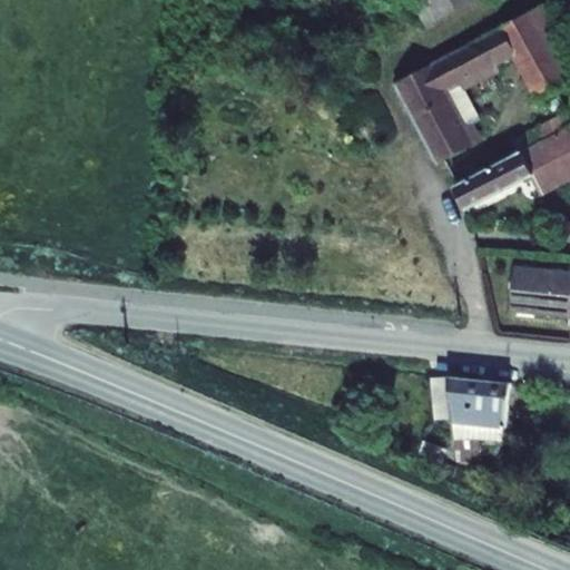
[(477,0),(411,0),(428,28),(477,0)]
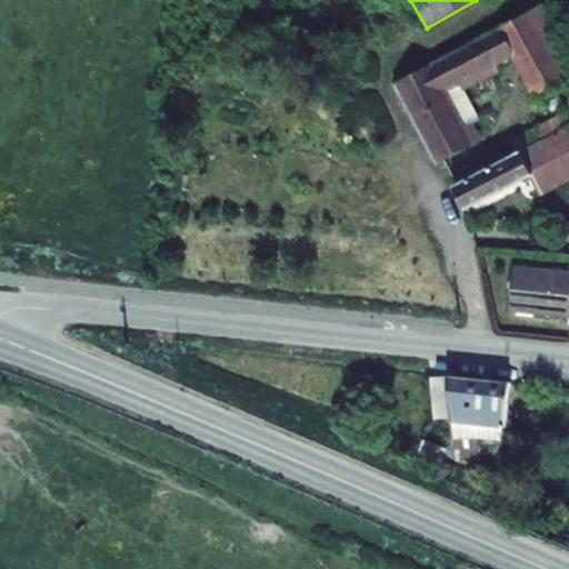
[(513,55),(538,99),(568,81),(568,46),(546,3),(500,28),(515,53),(513,55)]
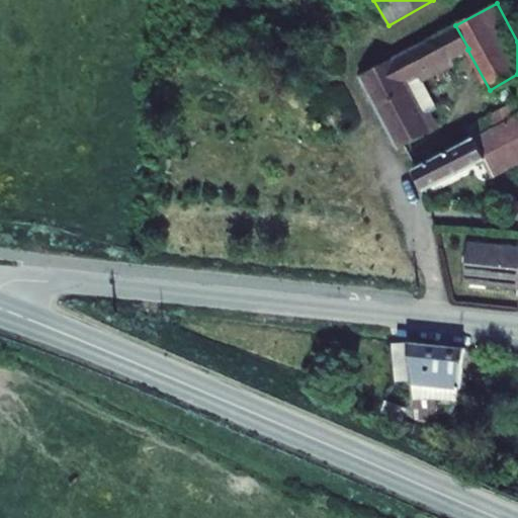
[(359,75),(398,148),(433,130),(425,114),(431,110),(437,107),(423,82),(420,75),(451,58),(467,50),(468,49),(455,25),(359,75)]
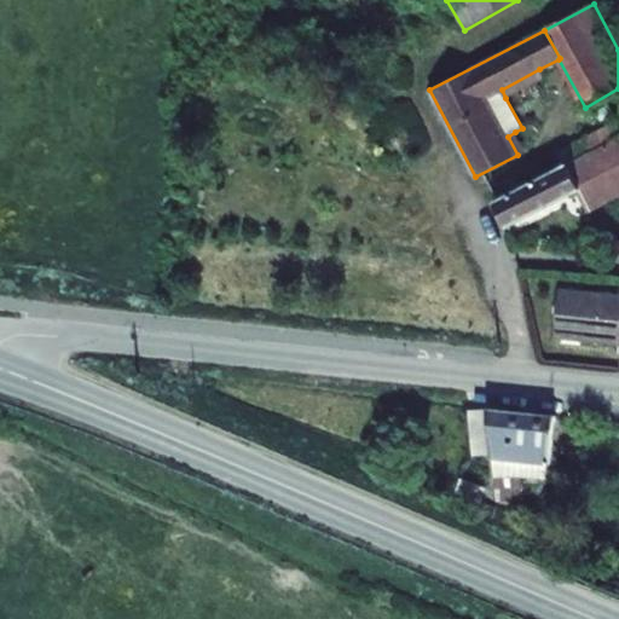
[(502,90),(505,98),(544,77),(539,69),(502,90)]
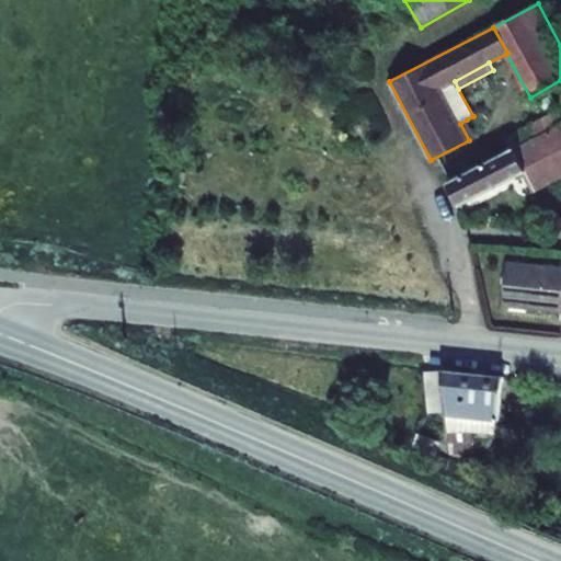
[(503,138),(510,151),(560,124),(560,112),(559,109),(503,138)]
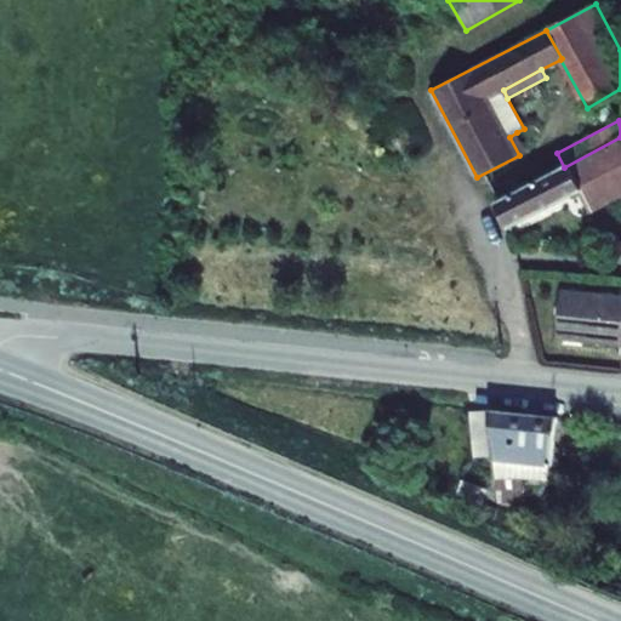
[(510,137),(519,155),(527,151),(517,132),(510,137)]
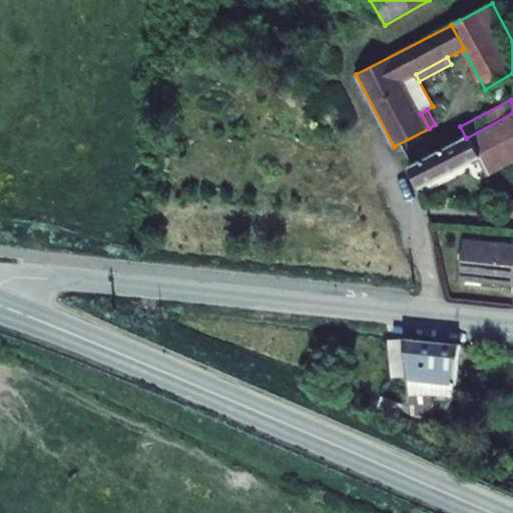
[(512,113),(466,138),(409,167),(419,187),(480,157),(487,171),(512,157),(512,113)]
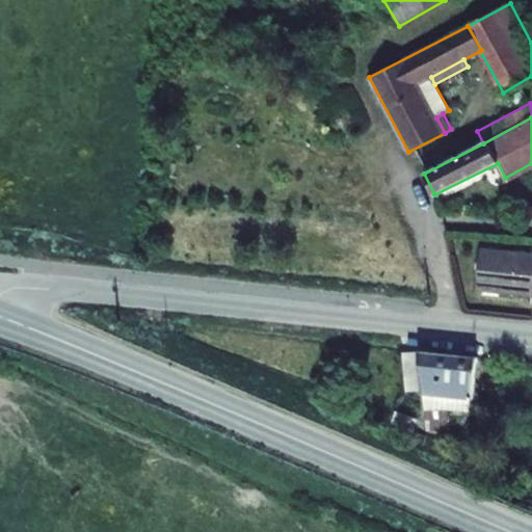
[(531,301),(531,303),(531,253),(481,247),(477,290),(531,295),(531,301)]
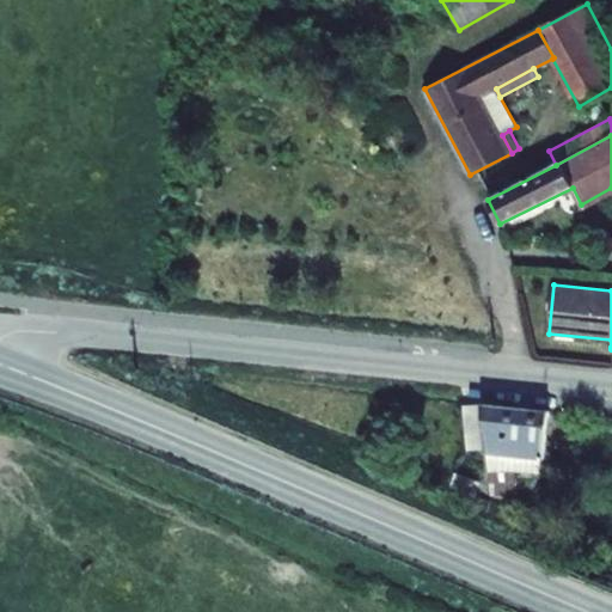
[(546,459),(550,412),(483,405),(465,407),(469,448),(488,447),(490,495),(515,495),(515,471),(540,473),(544,459),(546,459)]
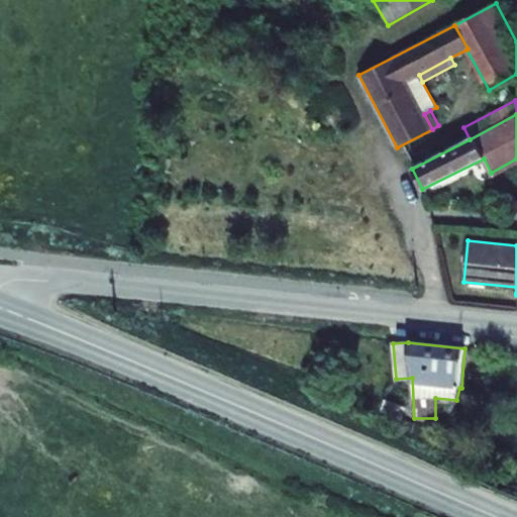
All buildings are outlined.
